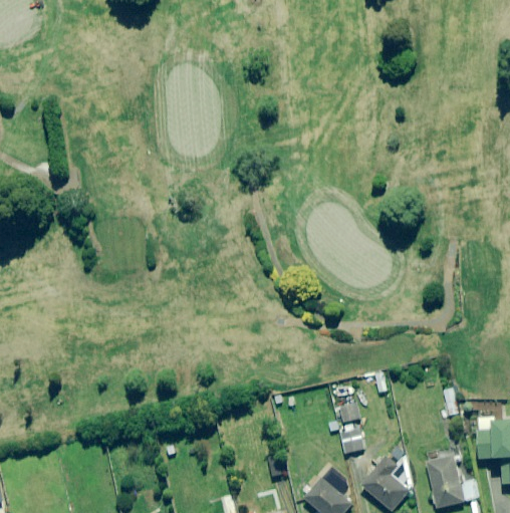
[(381,370),(371,374),(374,385),(386,381),(381,370)]
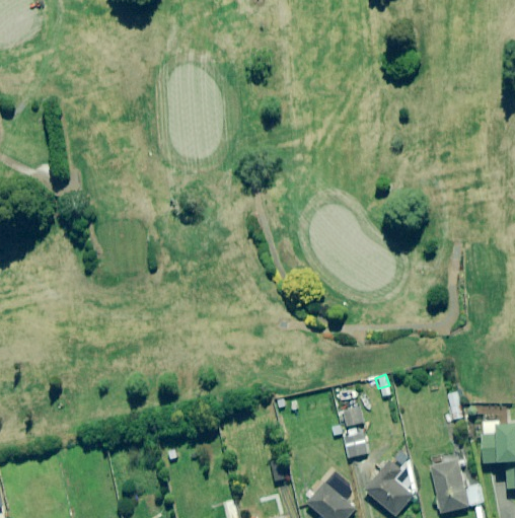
[(458,418),(453,392),(446,393),(450,419),(458,418)]
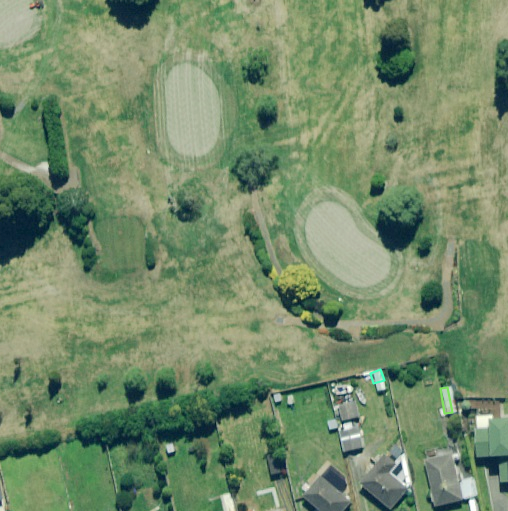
[(474,397),(462,398),(462,409),(474,408),(474,397)]
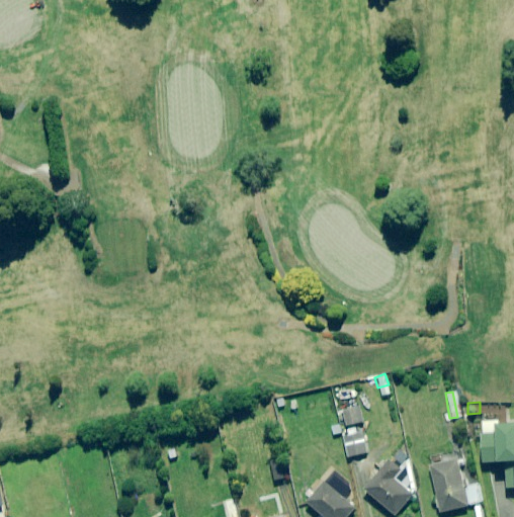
[(359,421),(356,408),(339,412),(343,426),(359,421)]
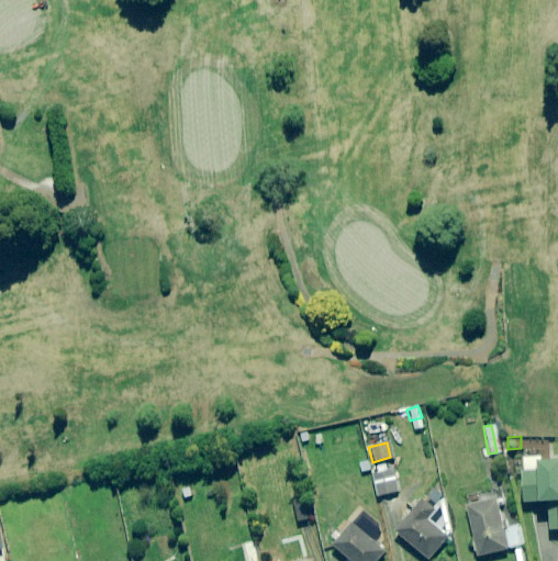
[(538,456),(522,457),(523,472),(520,472),(522,502),(546,501),(547,529),(557,528),(557,459),(538,461),(538,456)]
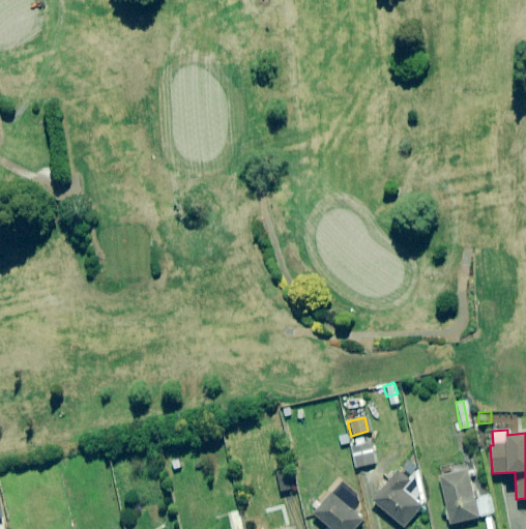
[(373,463),(370,448),(352,452),(355,467),(373,463)]
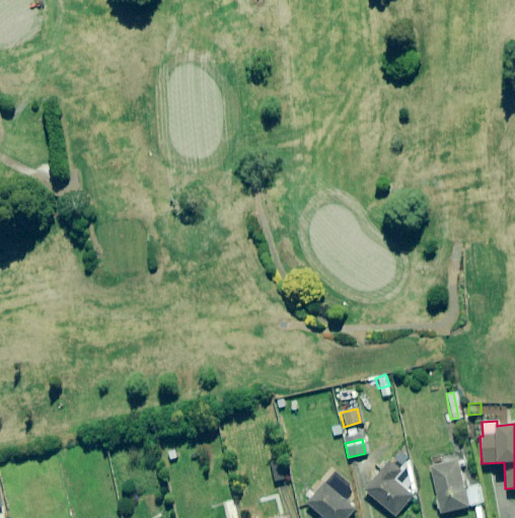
[(463,488),(457,459),(428,466),(439,513),(481,503),(476,485),(463,488)]
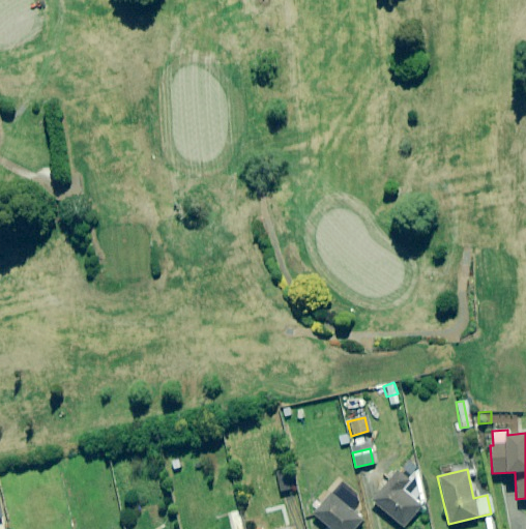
[(289,489),(285,470),(274,472),(279,491),(289,489)]
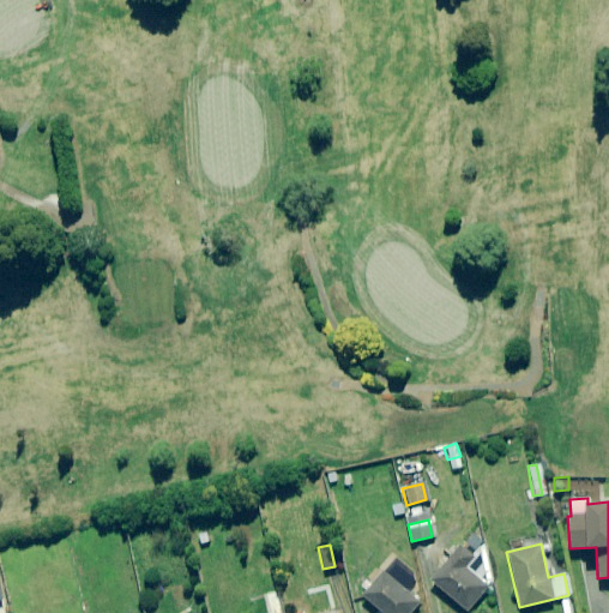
[(466,610),(470,605),(480,612),(488,604),(483,599),(490,590),(486,587),(464,568),(472,558),(458,546),(430,580),(466,610)]
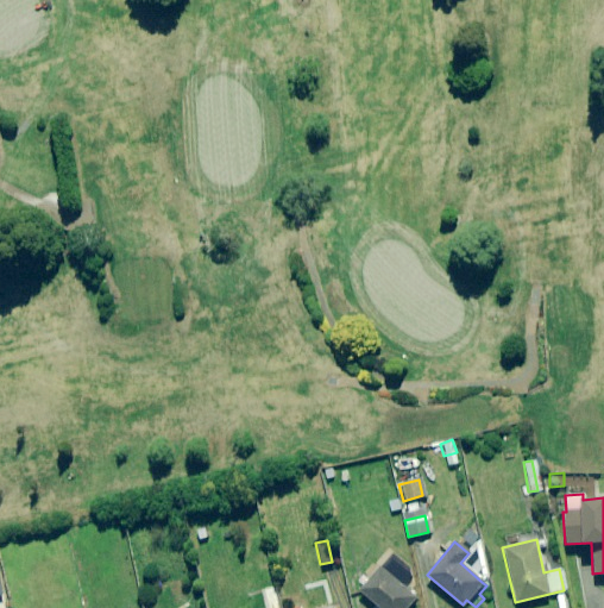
[(407,607),(419,594),(378,561),(356,588),(381,607),(407,607)]
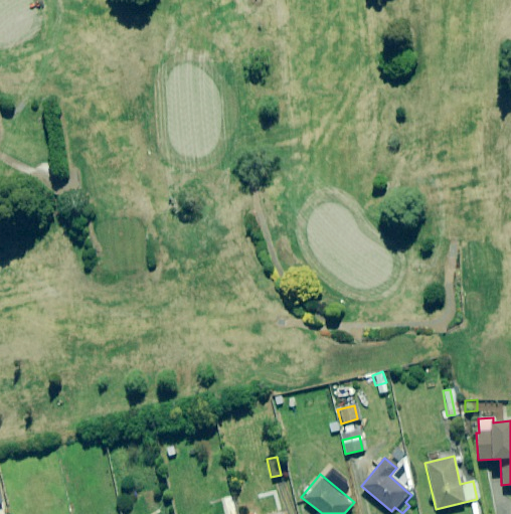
All buildings are outlined.
